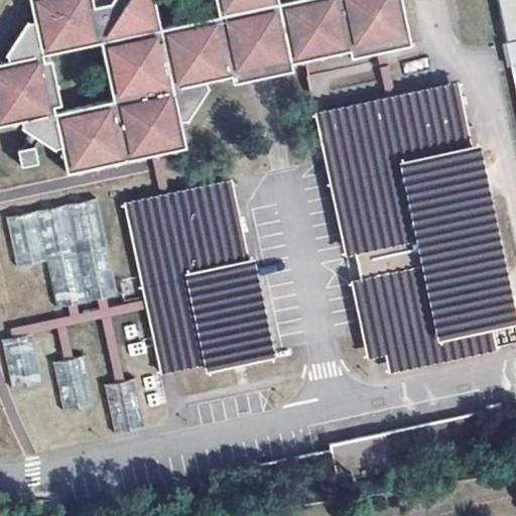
[(23,0),(28,22),(22,24),(0,57),(0,59),(1,65),(0,65),(0,128),(16,125),(18,132),(28,138),(18,152),(13,153),(16,169),(33,166),(30,150),(35,143),(50,153),(55,151),(61,176),(121,163),(149,157),(159,155),(181,150),(176,127),(183,125),(206,91),(205,85),(228,80),(230,87),(250,83),(261,81),(270,79),(288,75),(286,66),(304,62),(348,54),(349,61),(375,55),(385,53),(411,47),(400,0),(23,0)]
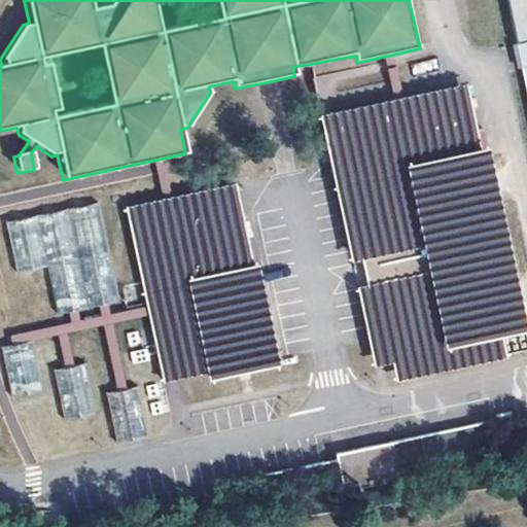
[(526,0),(505,0),(516,44),(521,69),(526,96),(526,0)]
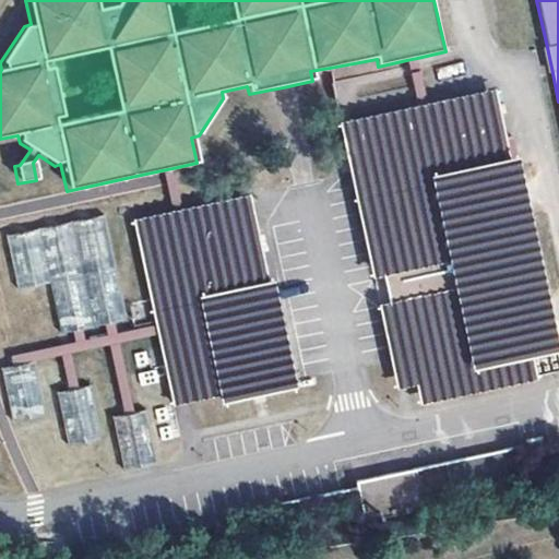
[(417,58),(406,60),(407,67),(409,75),(413,95),(416,107),(421,106),(427,105),(420,72),(418,61),(417,58)]
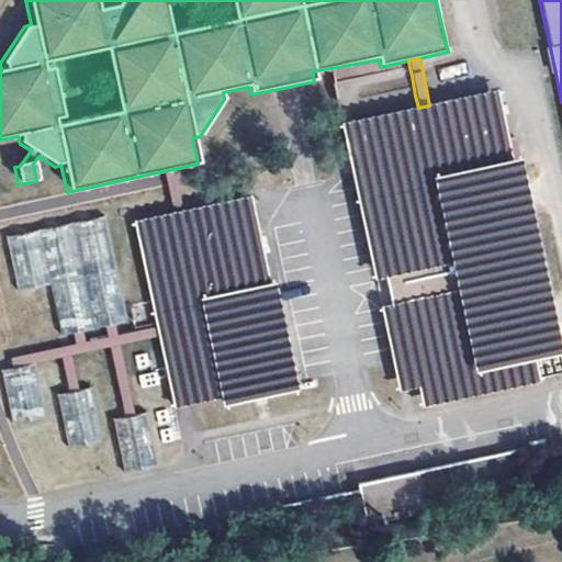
[(349,123),(343,124),(340,125),(349,163),(350,170),(351,176),(374,281),(385,279),(392,306),(380,308),(392,363),(397,393),(400,392),(408,391),(418,389),(423,409),(540,385),(536,363),(561,358),(554,324),(519,160),(513,163),(497,91),(445,102),(429,105),(424,107),(418,108),(349,123)]
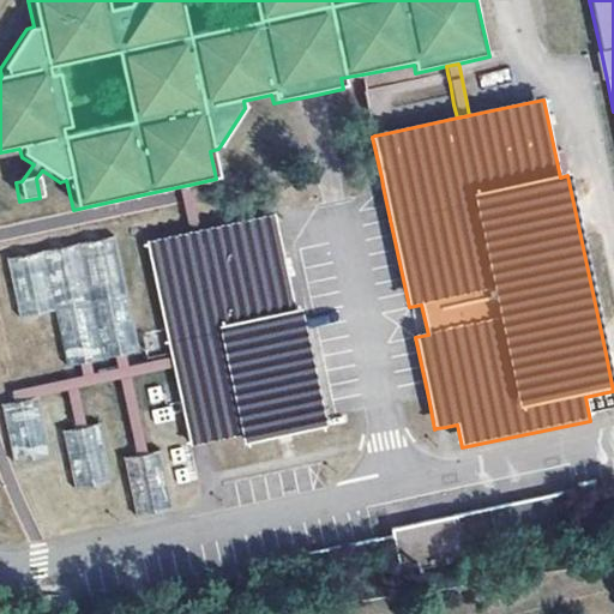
[(190,185),(178,187),(180,196),(181,203),(188,233),(194,232),(199,232),(197,221),(196,217),(190,185)]
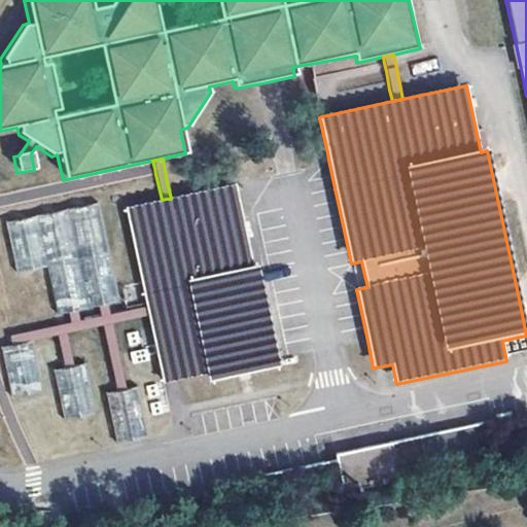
[(162,200),(124,209),(140,283),(145,308),(146,312),(147,317),(150,327),(156,366),(161,386),(166,385),(181,382),(205,378),(206,384),(240,377),(250,375),(278,369),(277,359),(256,266),(253,266),(235,184),(171,199),(167,199),(162,200)]
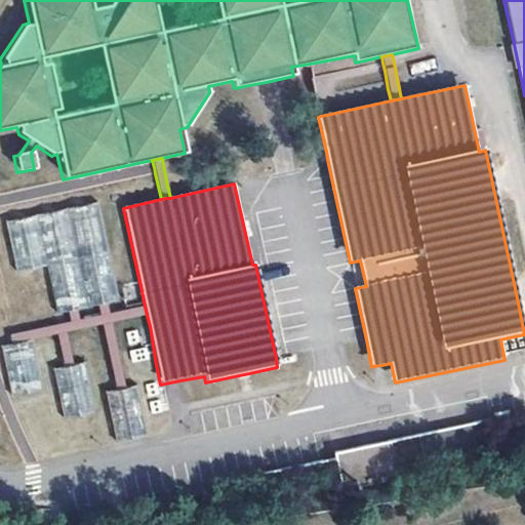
[(36,215),(4,223),(15,273),(47,266),(58,314),(67,312),(72,311),(76,310),(87,308),(96,306),(102,305),(106,303),(119,299),(117,286),(96,201),(66,209),(36,215)]
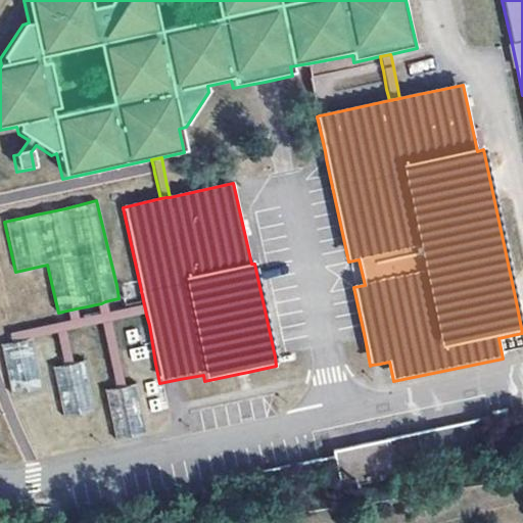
[(72,310),(66,311),(68,321),(8,334),(9,338),(10,343),(32,339),(56,334),(62,367),(67,366),(73,365),(65,331),(101,324),(114,388),(120,387),(124,387),(111,322),(146,315),(145,310),(144,305),(108,313),(105,301),(101,303),(96,304),(99,315),(78,319),(76,308),(72,310)]
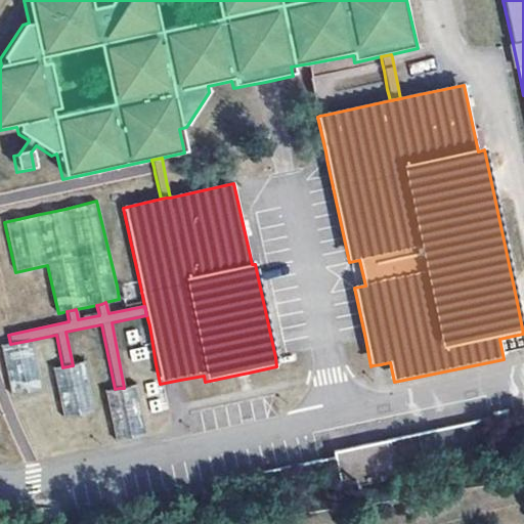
[(1,346),(11,397),(42,390),(32,340),(10,344),(1,346)]
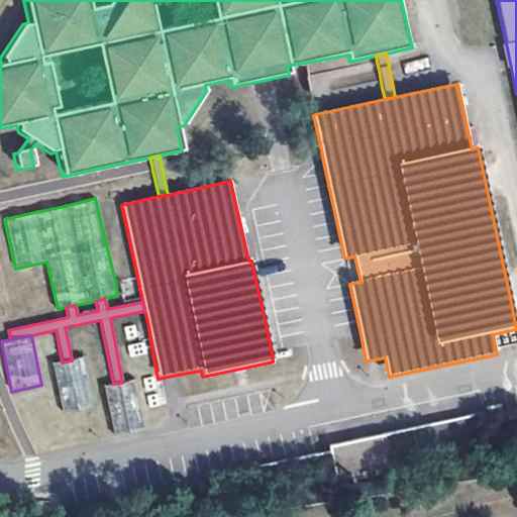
[(62,363),(52,365),(62,415),(92,408),(82,358),(72,360),(67,362),(62,363)]
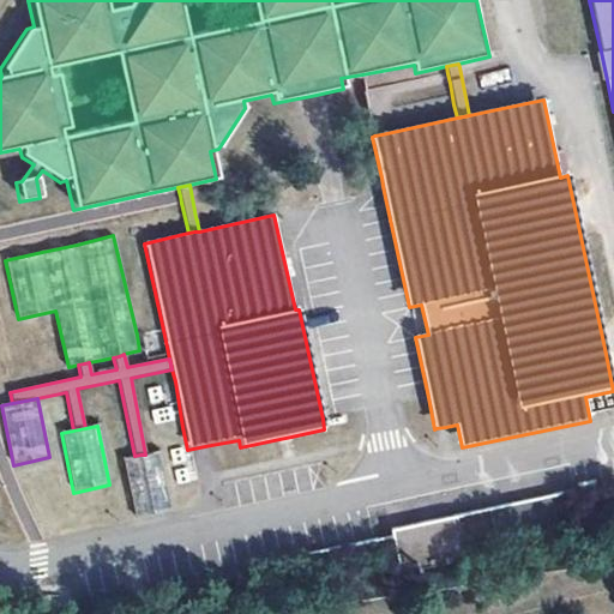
[(134,456),(122,459),(136,519),(172,512),(158,451),(145,455),(140,455),(134,456)]
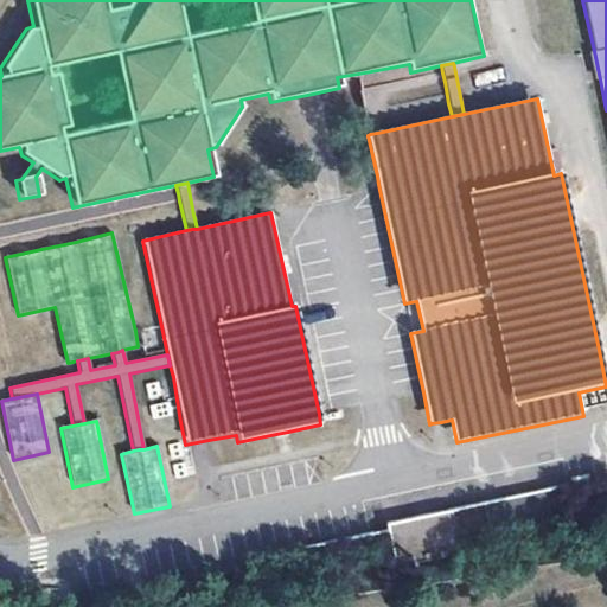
[(484,541),(484,508),(433,508),(433,541),(484,541)]
